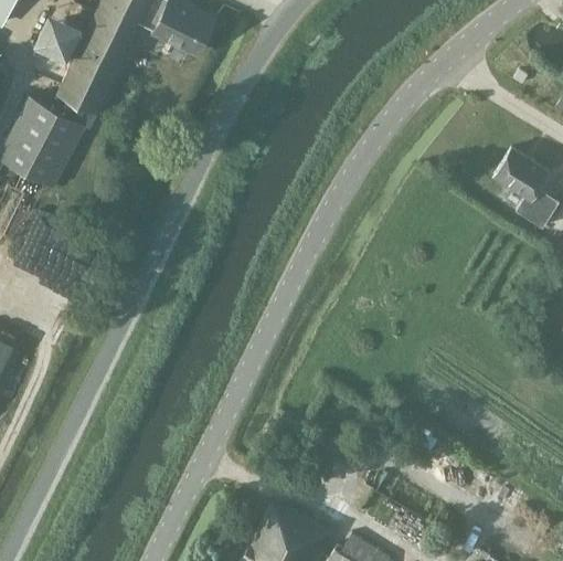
[(103,0),(86,33),(50,13),(34,46),(71,66),(56,95),(57,96),(51,109),(29,96),(0,151),(0,161),(55,189),(85,129),(91,131),(140,28),(198,55),(214,21),(191,10),(193,8),(176,0),(103,0)]
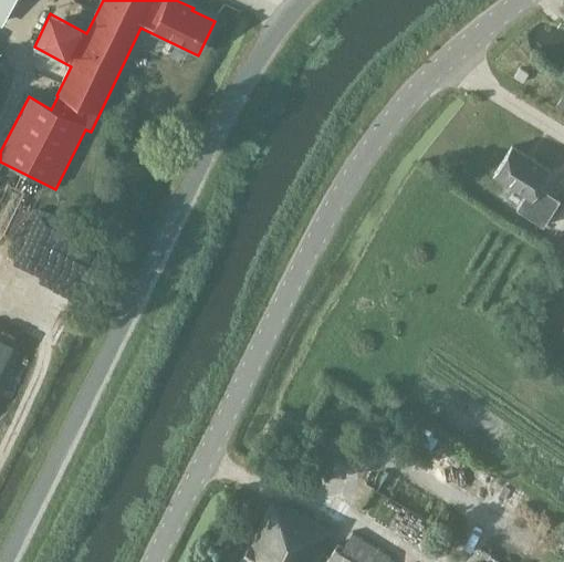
[(0,0),(0,25),(2,28),(14,0),(0,0)]
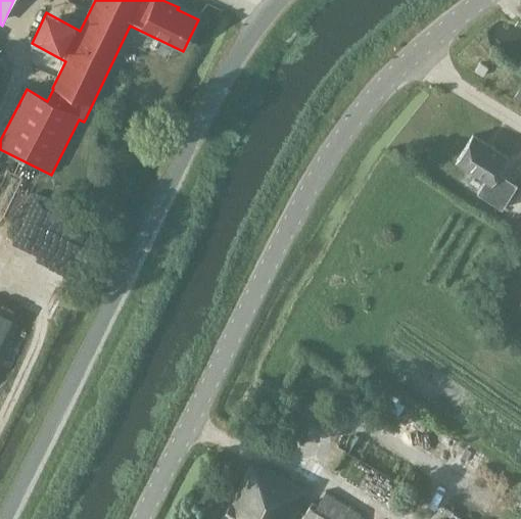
[(473,139),(457,166),(486,184),(477,197),(503,214),(517,189),(499,177),(508,161),(473,139)]
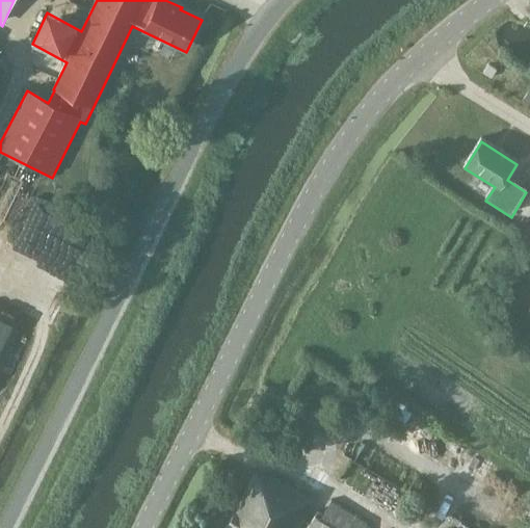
[(300,527),(314,504),(272,481),(271,484),(259,478),(258,479),(256,477),(227,527),(300,527)]
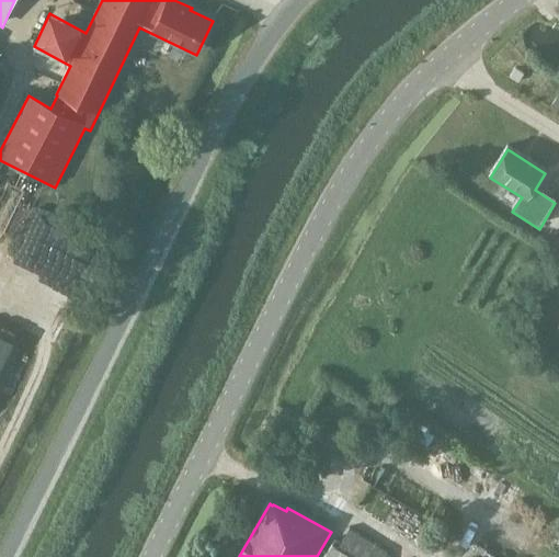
[(384,556),(349,535),(339,552),(332,547),(326,556),(384,556)]
